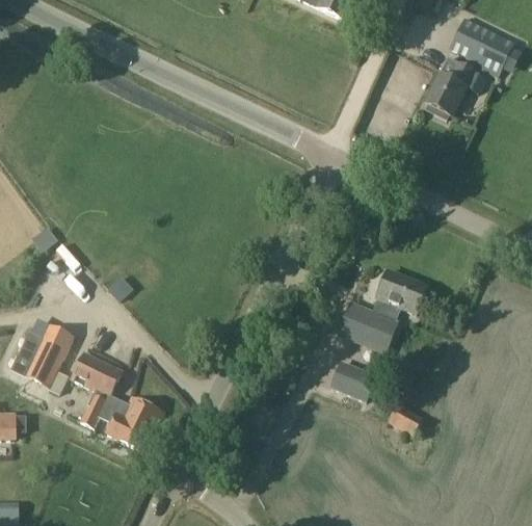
[(304,0),(346,19),(353,0),(304,0)]
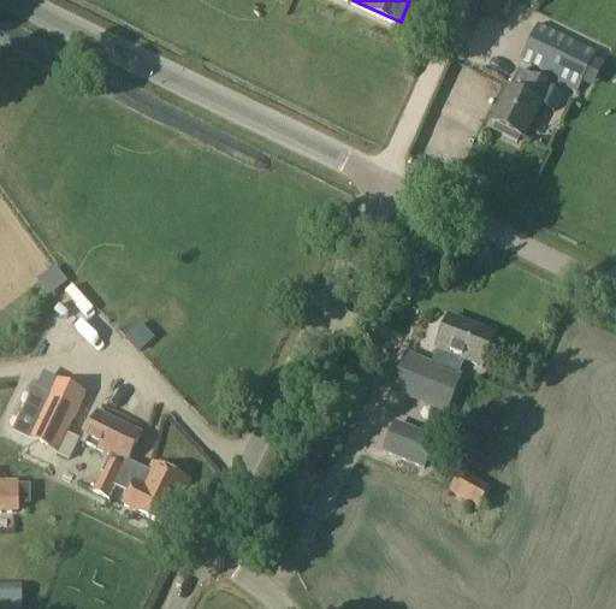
[(596,48),(538,19),(520,54),(560,75),(557,78),(578,88),(596,48)]
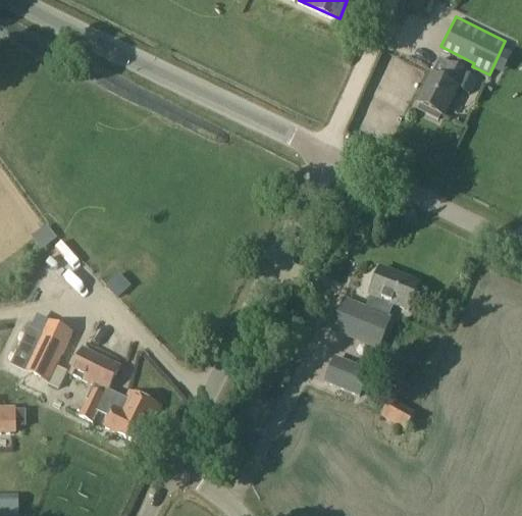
[(450,59),(440,76),(431,71),(417,101),(442,114),(458,85),(466,67),(450,59)]
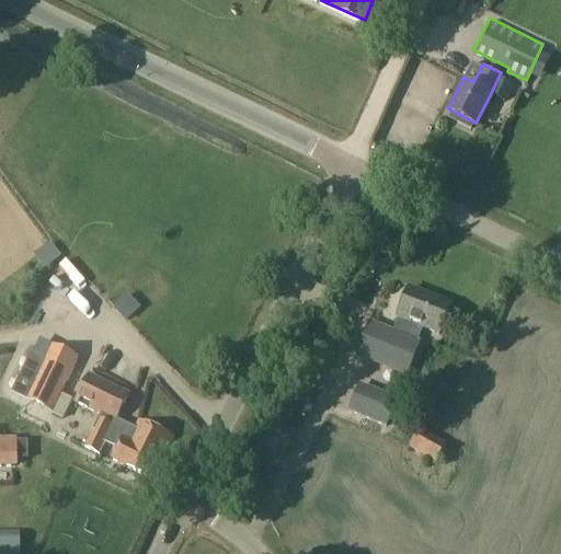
[(392,326),(368,316),(355,351),(407,372),(421,337),(416,336),(422,323),(438,330),(450,300),(408,283),(396,313),(398,314),(392,326)]
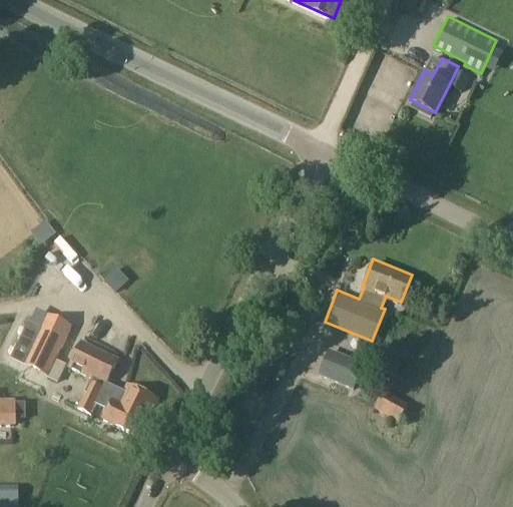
[(46,311),(40,324),(26,317),(8,355),(47,374),(72,324),(46,311)]
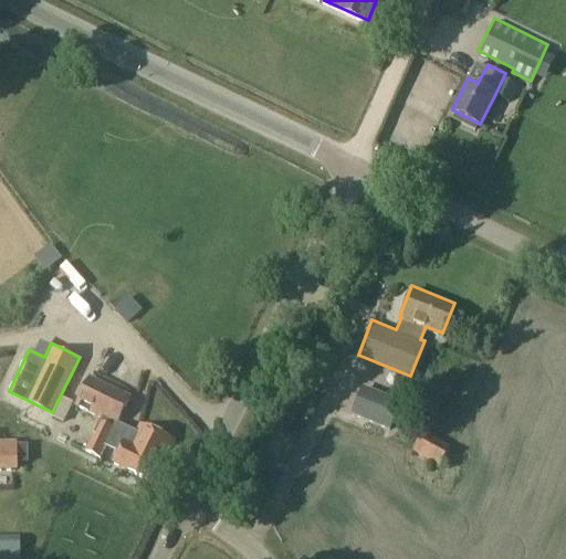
[(139,421),(136,429),(117,420),(130,393),(90,373),(75,402),(101,414),(84,445),(100,454),(106,442),(119,449),(115,459),(153,477),(173,436),(139,421)]
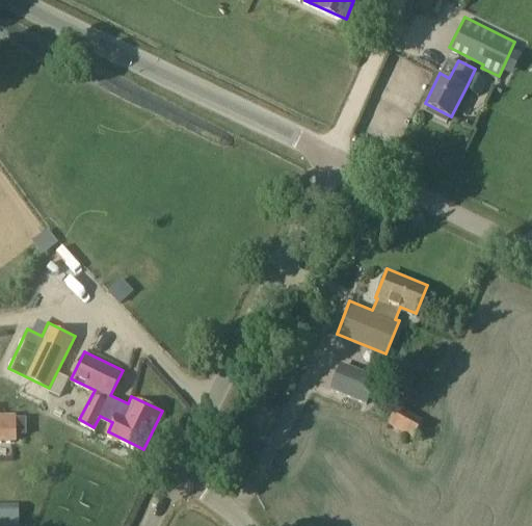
[(329,386),(366,400),(376,373),(340,360),(329,386)]
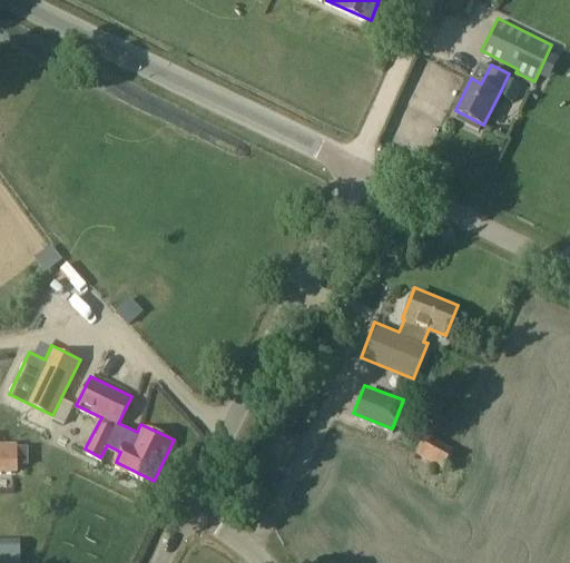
[(428,431),(416,450),(442,466),(453,446),(428,431)]
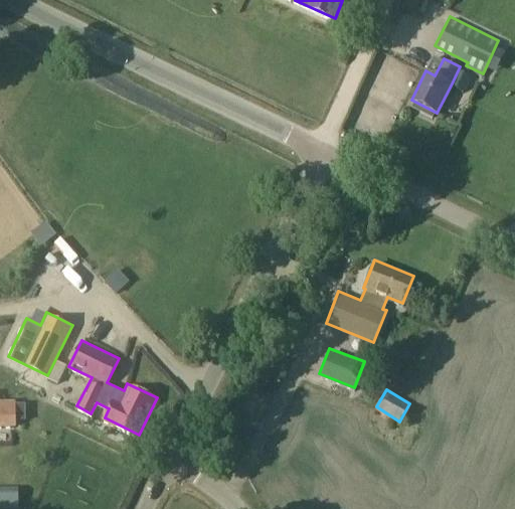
[(261,418),(270,399),(251,390),(242,409),(261,418)]
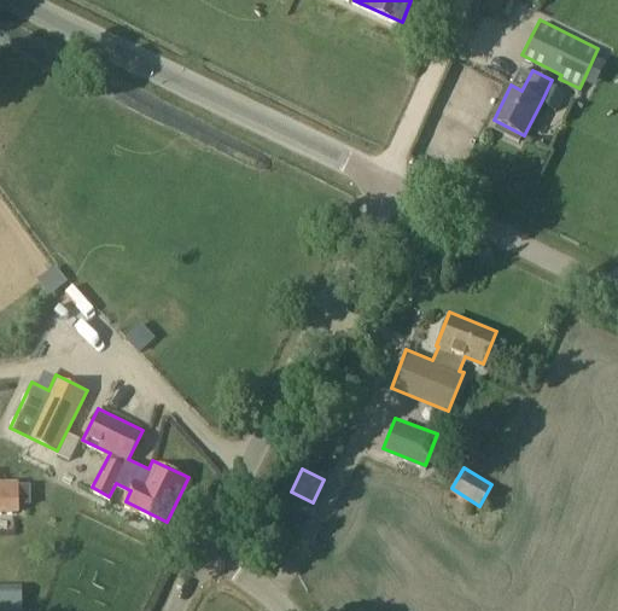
[(0,476),(0,505),(16,506),(16,476),(0,476)]
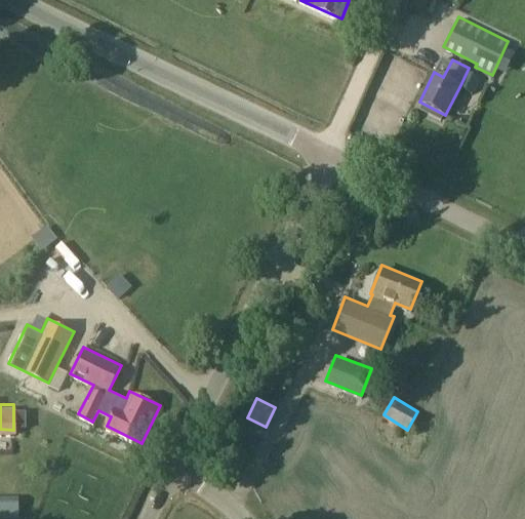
[(14,496),(0,496),(0,516),(15,516),(14,496)]
